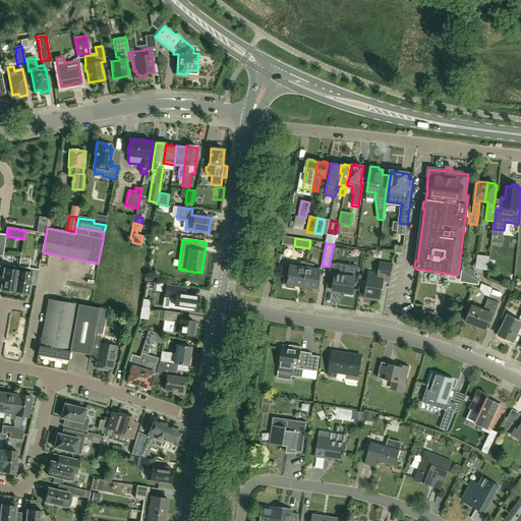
[(488,256),(477,255),(476,269),(486,271),(488,256)]
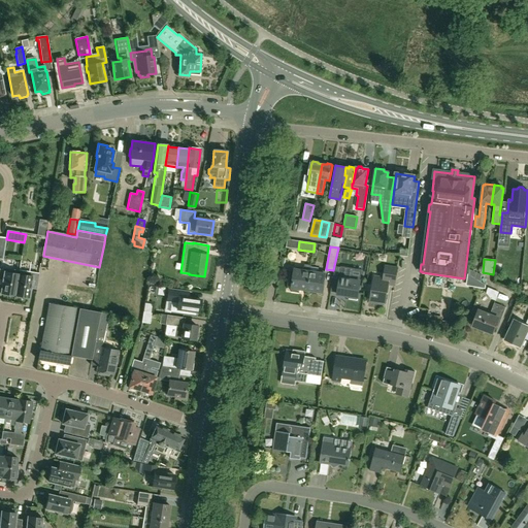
[(307,291),(310,271),(309,271),(310,267),(310,265),(304,264),(303,270),(295,269),(293,283),(290,283),(289,288),(292,292),(299,293),(300,290),(307,291)]
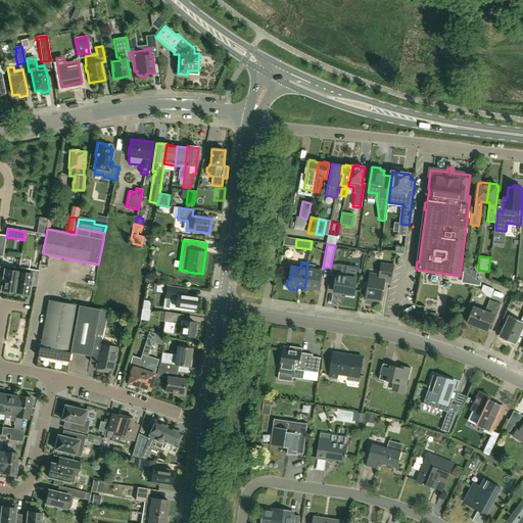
[(353,297),(358,276),(346,274),(348,266),(337,264),(337,268),(331,268),(328,282),(335,283),(334,292),(343,293),(343,295),(353,297)]
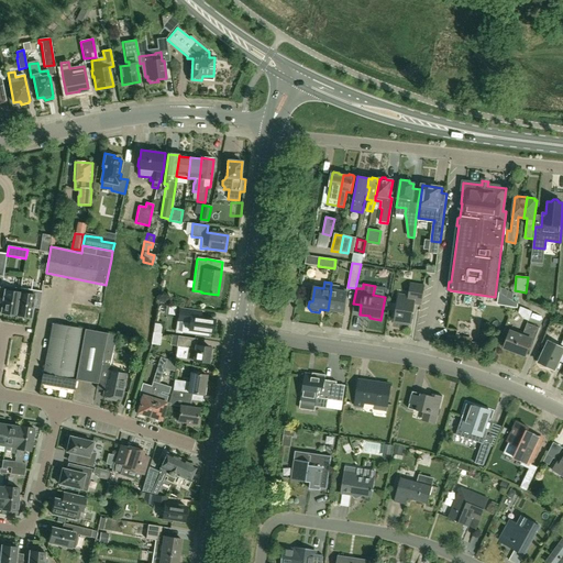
[(405,322),(410,323),(415,299),(421,300),(423,286),(411,284),(409,300),(399,299),(396,319),(405,321),(405,322)]
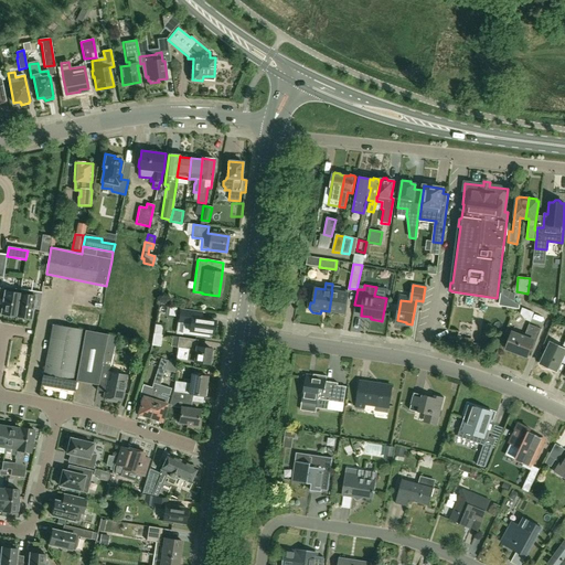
[(329,311),(345,313),(349,290),(340,289),(340,287),(332,286),(331,290),(332,290),(329,311)]
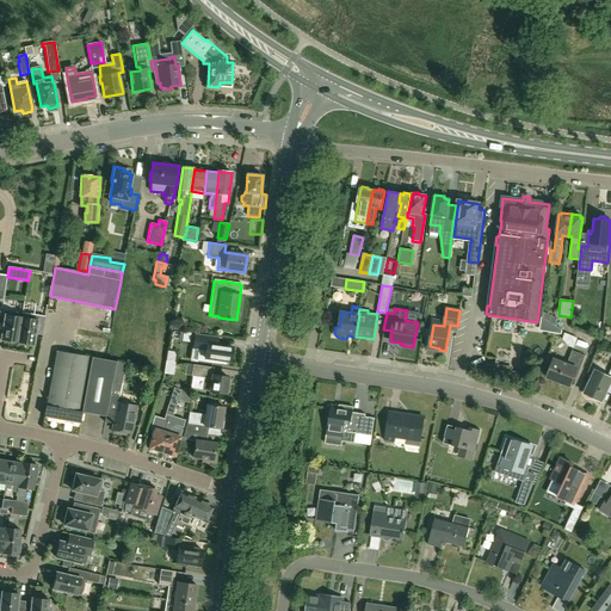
[(17,343),(22,314),(2,310),(2,313),(0,312),(0,321),(4,322),(1,339),(17,343)]
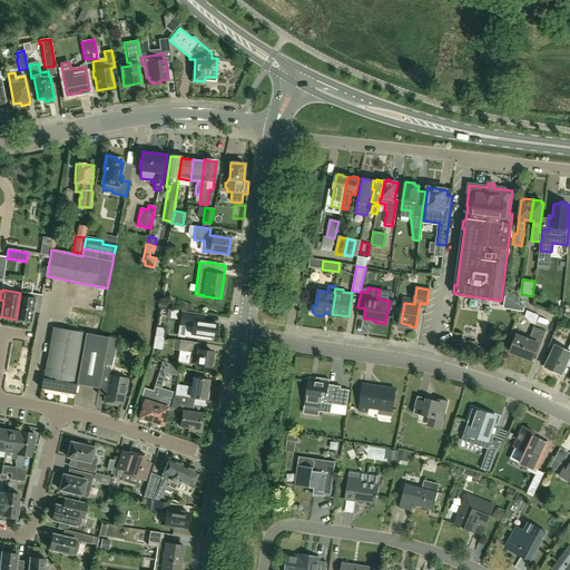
[(98,331),(104,294),(77,290),(70,328),(85,331),(85,328),(98,331)]
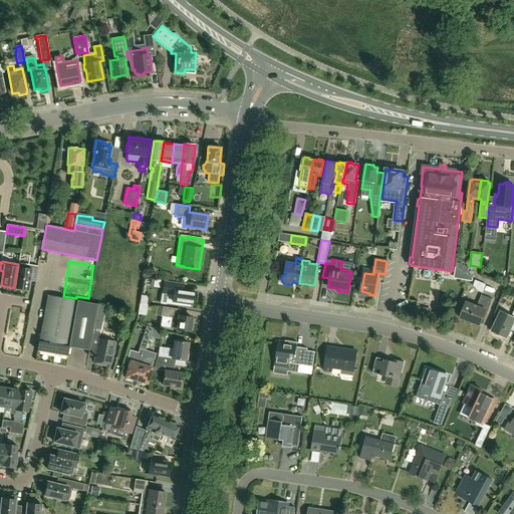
[(36,279),(38,267),(18,264),(14,288),(28,290),(30,278),(36,279)]
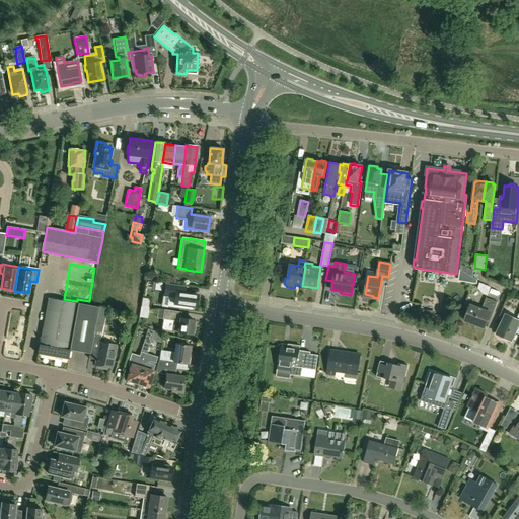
[(470,283),(472,277),(459,270),(458,281),(466,282),(470,283)]
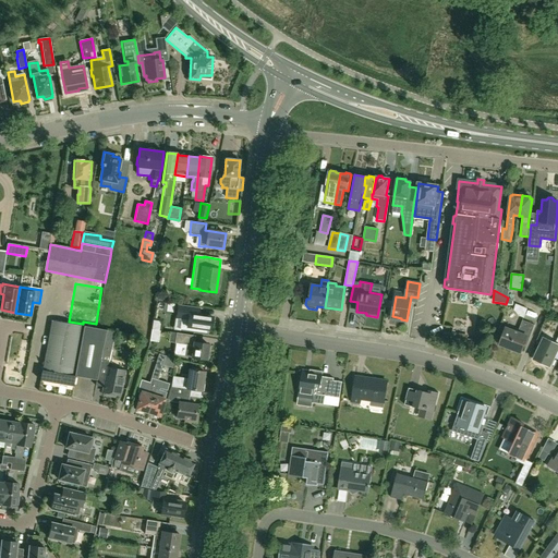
[(180,305),(178,317),(183,318),(181,331),(208,336),(208,330),(210,331),(213,317),(198,316),(199,308),(191,307),(180,305)]
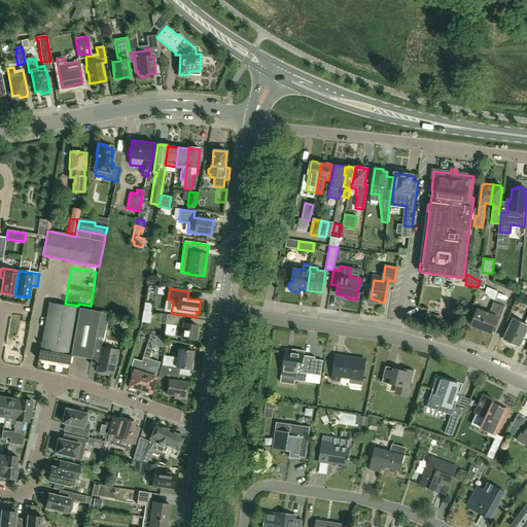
[(70,355),(79,309),(49,303),(40,350),(38,359),(69,365),(71,355),(70,355)]
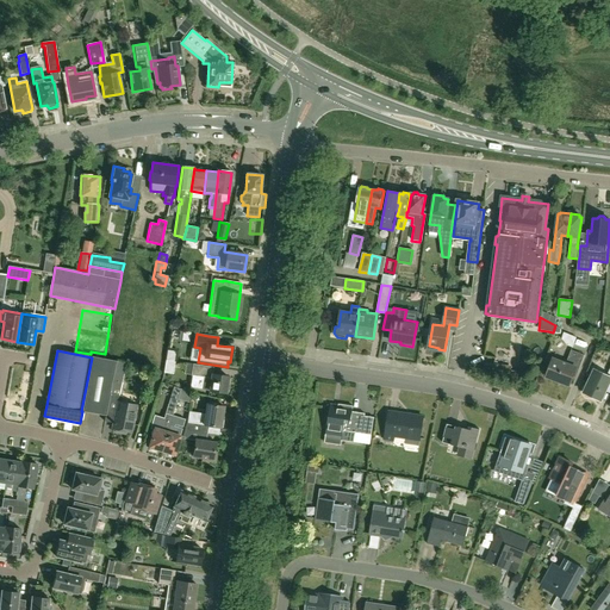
[(546,378),(570,386),(576,372),(578,373),(585,355),(571,350),(566,365),(553,360),(546,378)]
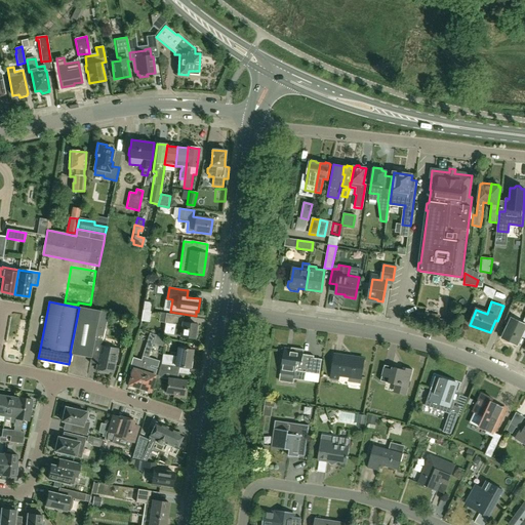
[(70,354),(71,354),(91,358),(94,339),(99,311),(91,310),(79,308),(70,354)]
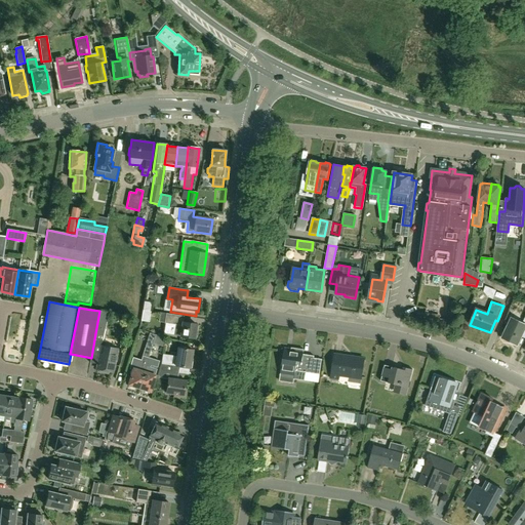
[(108,313),(99,311),(94,339),(91,358),(90,363),(97,364),(96,369),(98,369),(97,372),(109,374),(109,371),(113,372),(118,350),(104,347),(105,340),(103,340),(108,313)]
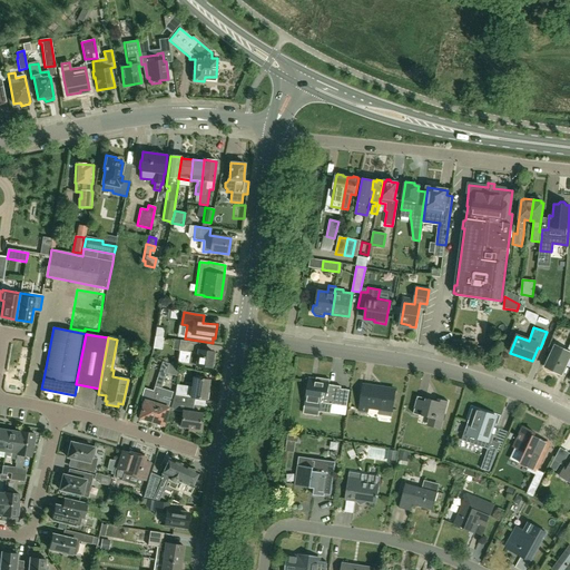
[(173,343),(172,350),(179,351),(190,352),(188,364),(196,365),(196,366),(210,369),(213,352),(198,350),(199,343),(180,341),(180,340),(174,340),(173,343)]
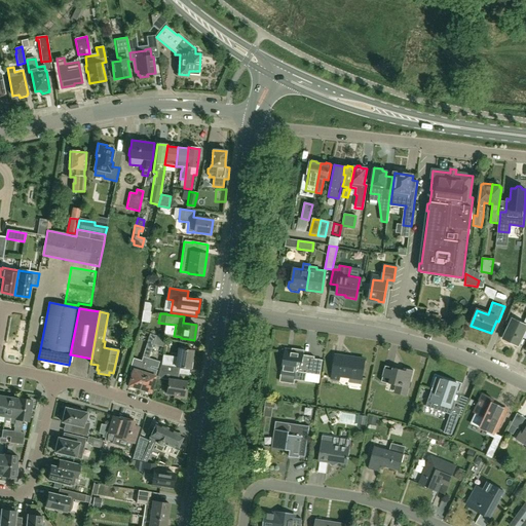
[(429,320),(429,325),(440,326),(449,328),(450,322),(441,320),(441,316),(430,315),(429,320)]
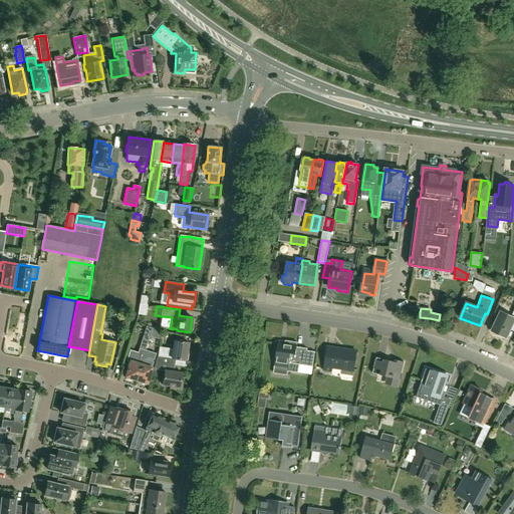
[(513,331),(513,312),(511,317),(501,313),(493,331),(506,337),(510,330),(513,331)]
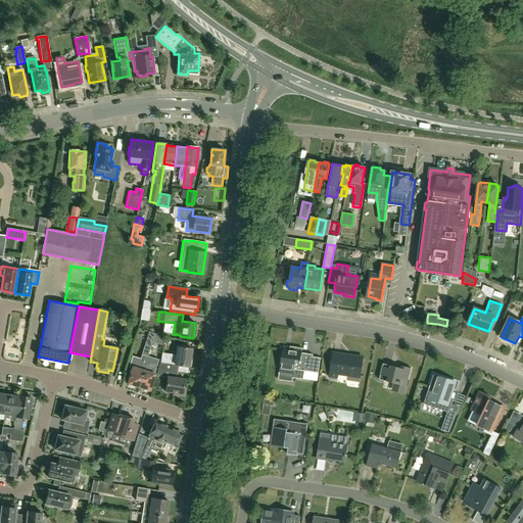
[(133,368),(128,383),(139,387),(148,357),(147,357),(149,348),(151,343),(154,334),(149,333),(145,347),(142,355),(141,360),(132,357),(129,367),(133,368)]
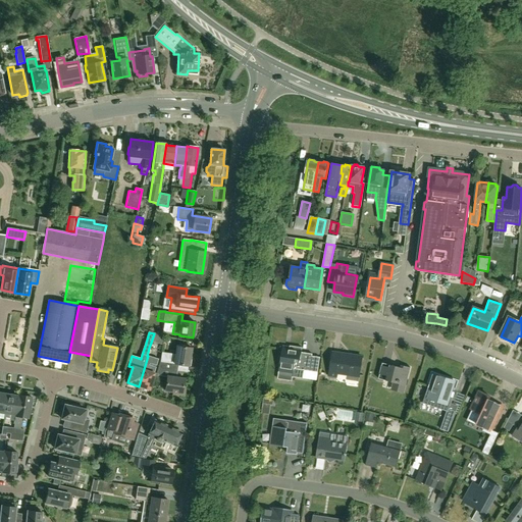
[(154,333),(151,343),(162,346),(163,335),(154,333)]
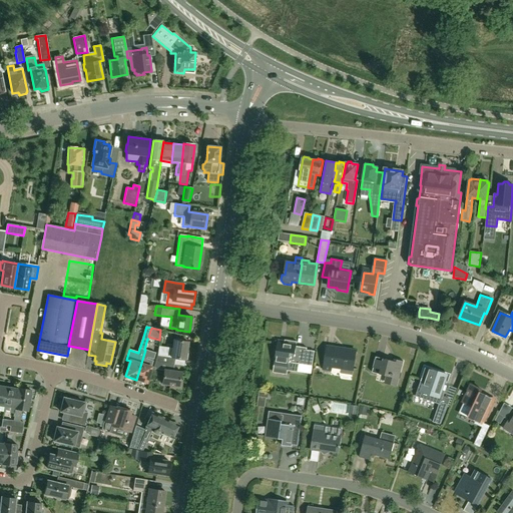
[(157,356),(155,362),(174,365),(175,359),(185,360),(187,361),(188,351),(186,350),(187,342),(174,340),(173,348),(166,348),(158,347),(157,356)]
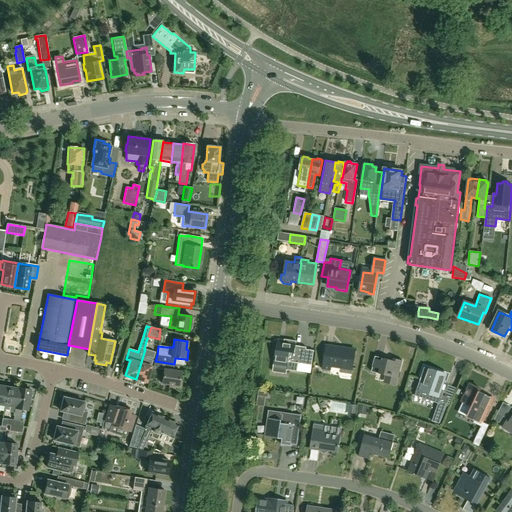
[(273,368),(297,372),(298,363),(304,364),(306,347),(296,346),(296,341),(284,339),(284,342),(277,341),(276,350),(275,350),(273,368)]
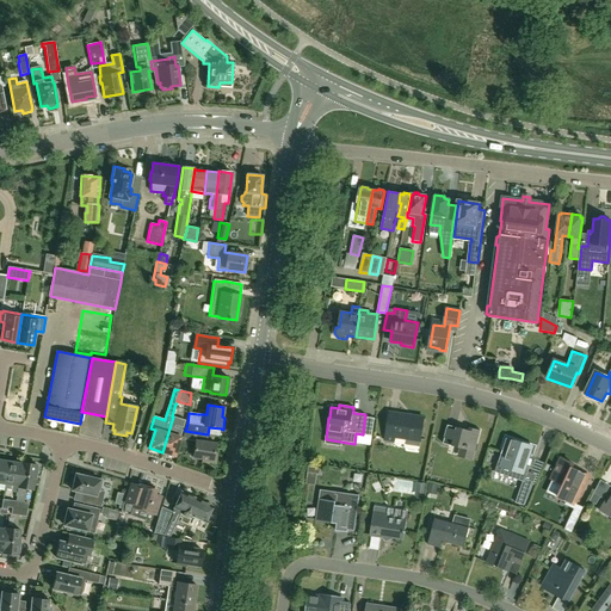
[(386,440),(395,442),(395,438),(407,439),(406,444),(420,446),(424,418),(389,413),(386,440)]
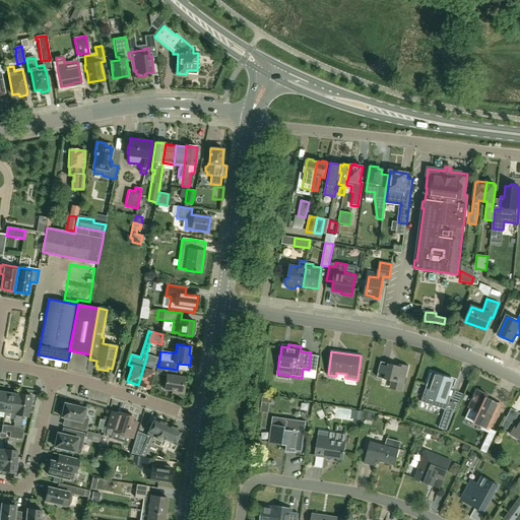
[(147,354),(138,385),(148,388),(153,373),(152,372),(154,367),(156,358),(152,356),(147,354)]
